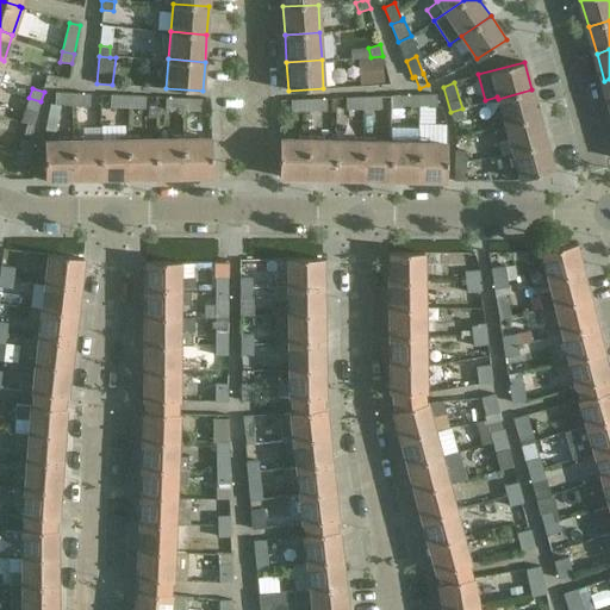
[(540,116),(531,89),(498,99),(502,112),(491,114),(496,129),(505,126),(505,125),(540,116)]
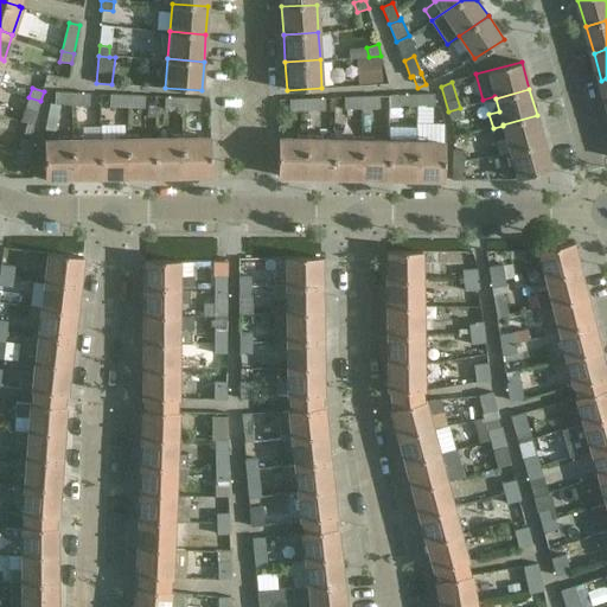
[(71,93),(55,93),(55,104),(71,106),(71,93)]
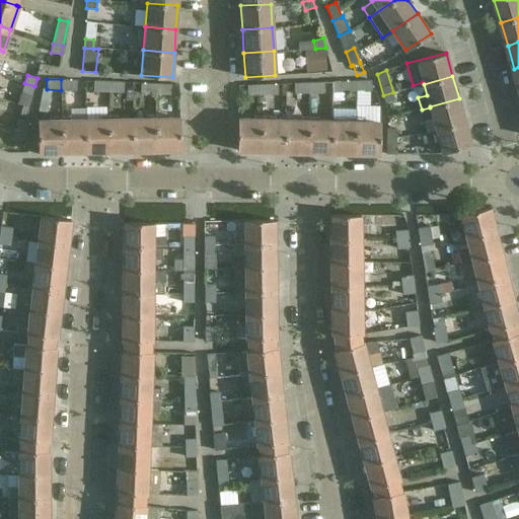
[(76,80),(61,79),(61,90),(76,90),(76,80)]
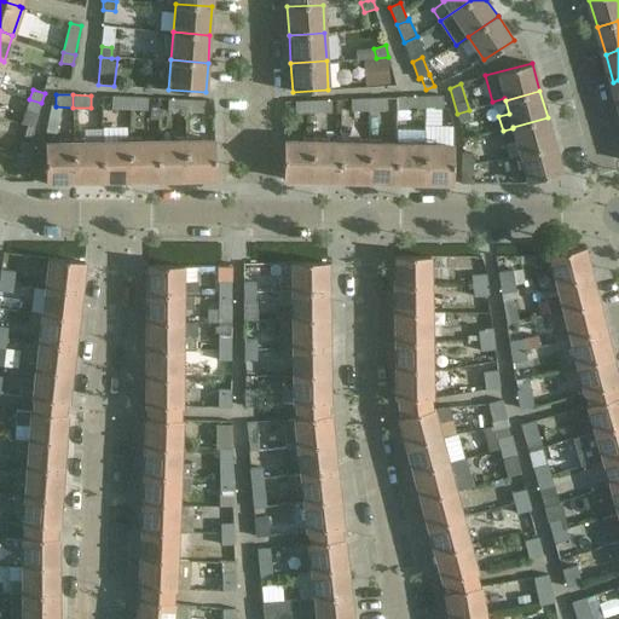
[(128,97),(113,96),(111,109),(128,110),(128,97)]
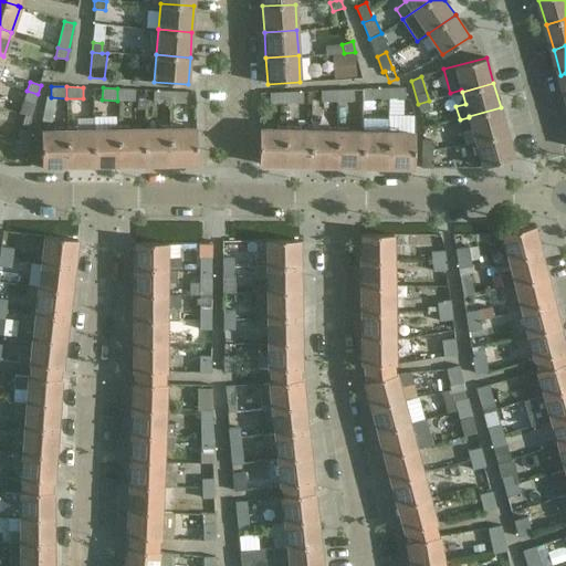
[(405,87),(387,88),(388,100),(405,98),(405,87)]
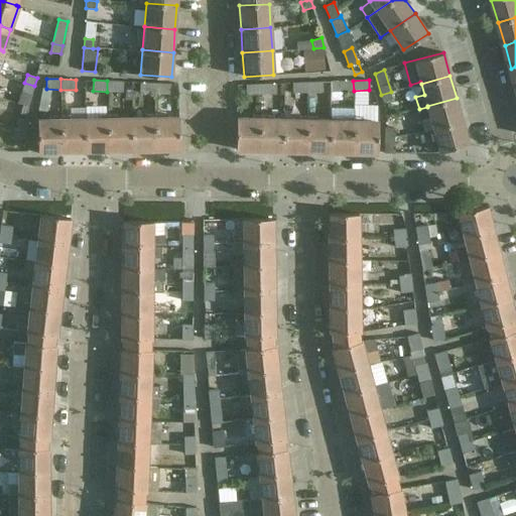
[(123,82),(107,81),(107,92),(123,92),(123,82)]
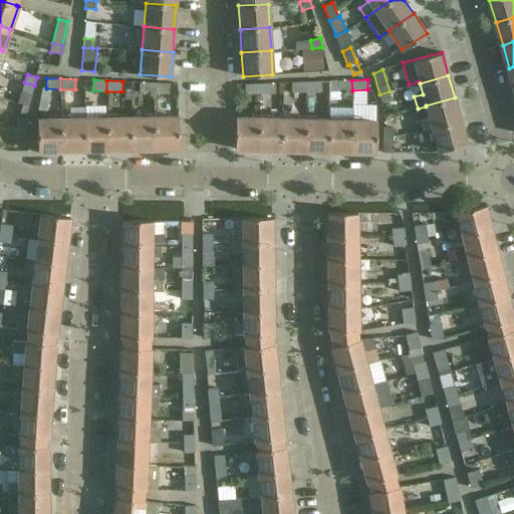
[(329,91),(329,80),(305,81),(306,92),(329,91)]
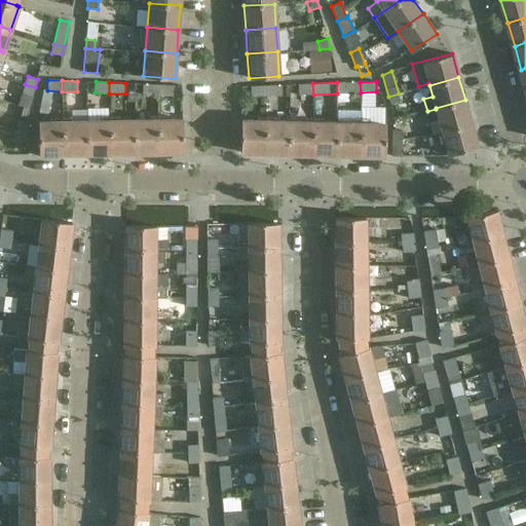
[(361,92),(360,82),(337,82),(337,94),(361,92)]
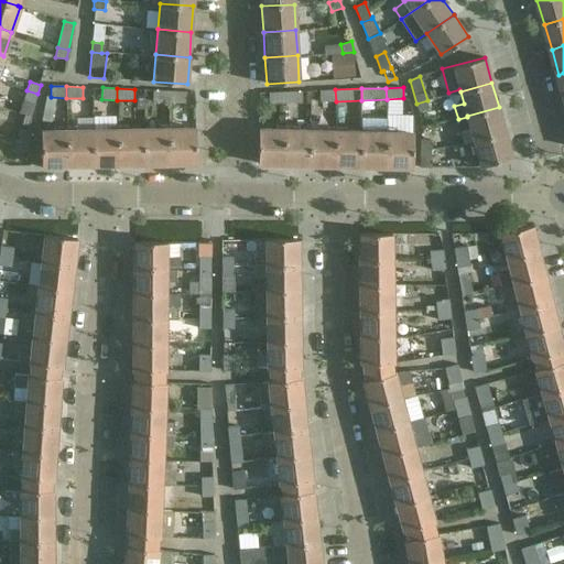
[(336,101),(335,89),(320,90),(320,101),(336,101)]
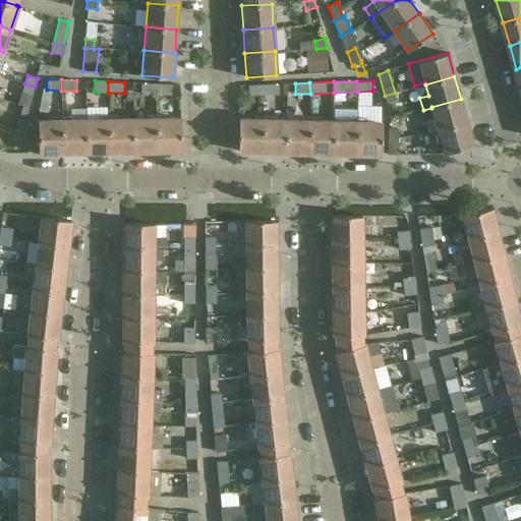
[(35,87),(24,83),(17,104),(27,107),(35,87)]
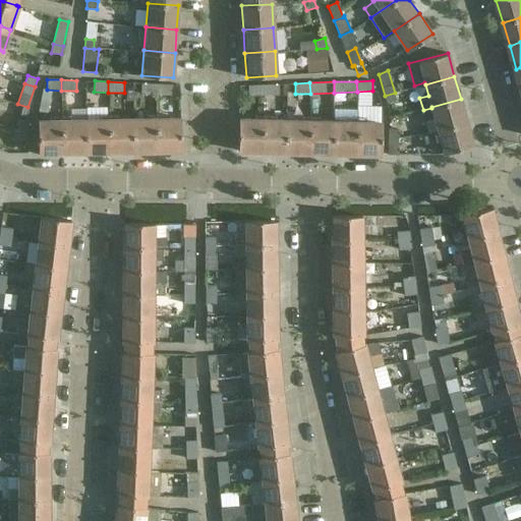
[(141,94),(157,94),(157,84),(142,83),(141,94)]
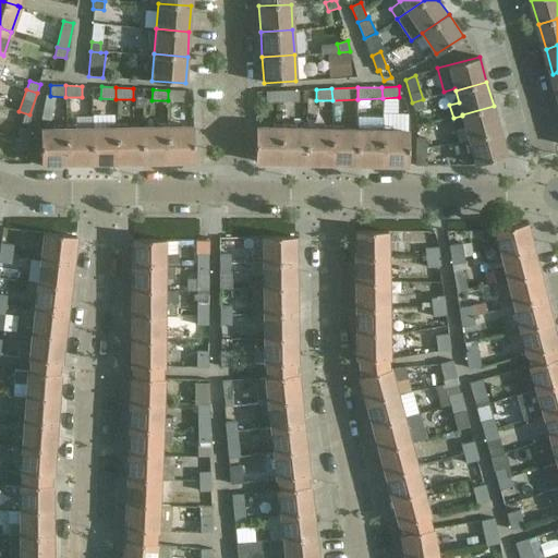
[(184,91),(168,91),(168,100),(183,101),(184,91)]
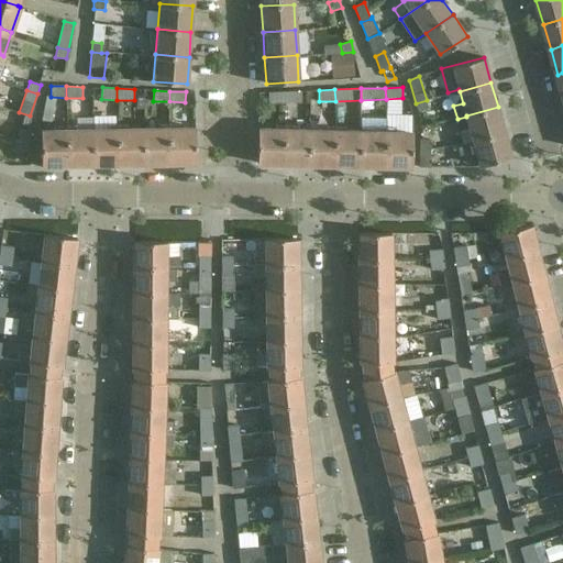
[(285,102),(284,91),(269,92),(269,102),(285,102)]
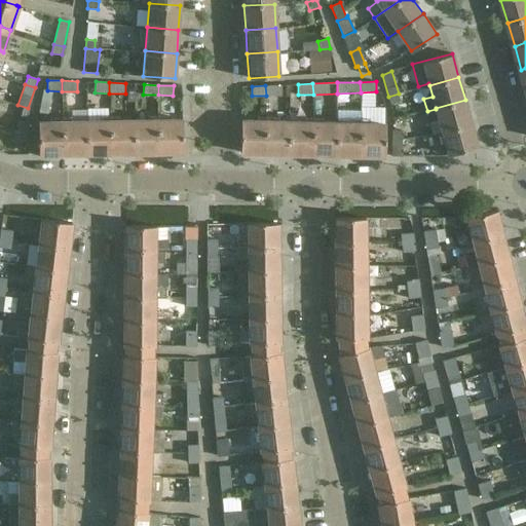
[(280,85),(265,85),(266,96),(282,96),(280,85)]
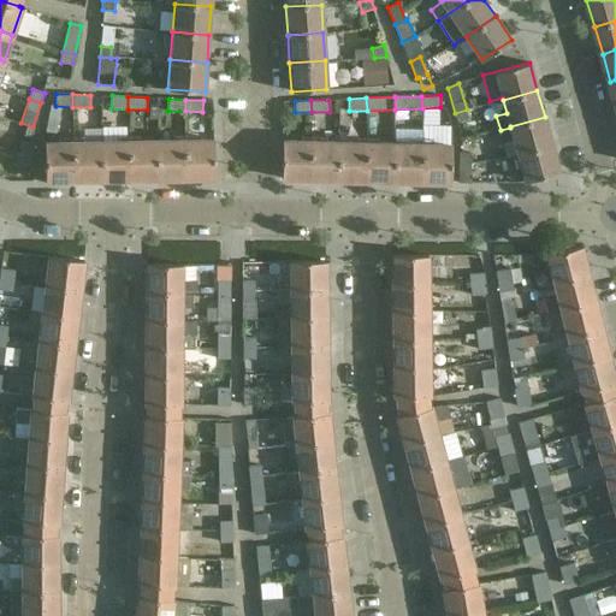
[(469,118),(467,110),(455,113),(457,123),(469,118)]
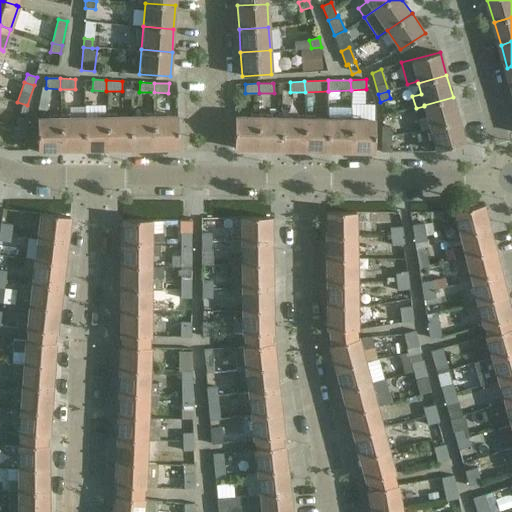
[(459,120),(453,97),(424,105),(424,106),(430,128),(459,120)]
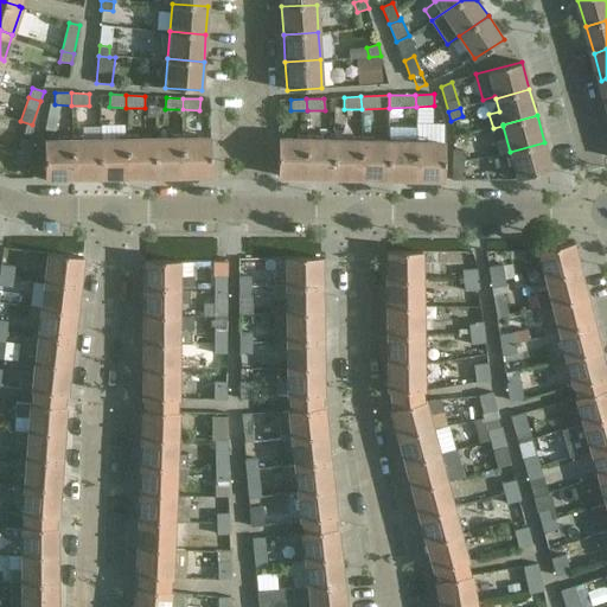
[(180,176),(180,138),(154,139),(154,176),(180,176)]
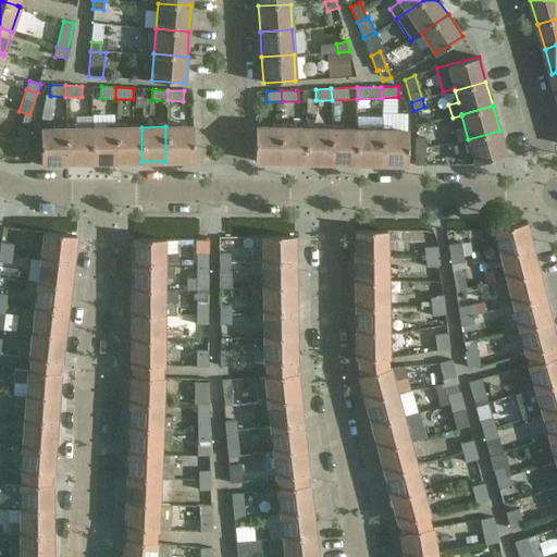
[(194,161),(193,126),(165,126),(165,161),(194,161)]
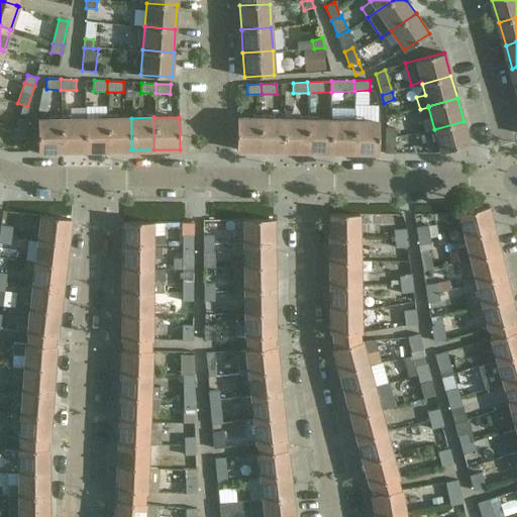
[(261,118),(237,117),(236,149),(260,150),(261,118)]
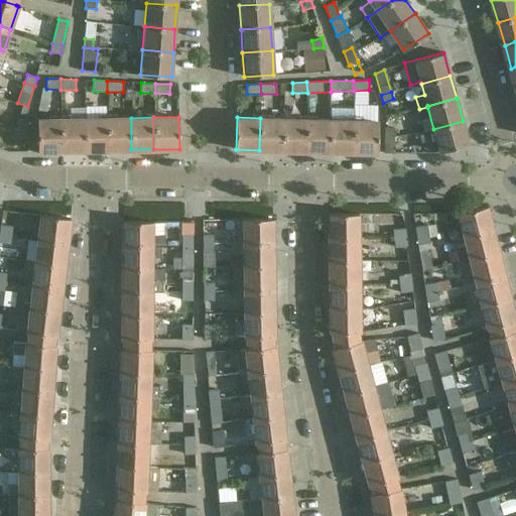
[(108,150),(107,118),(85,119),(85,150),(108,150)]
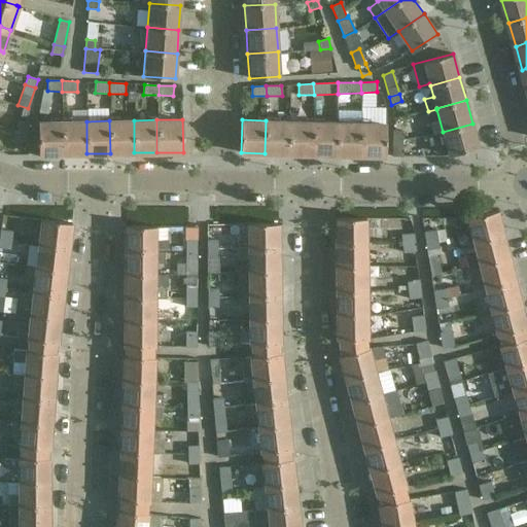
[(134,152),(134,120),(109,120),(110,153),(134,152)]
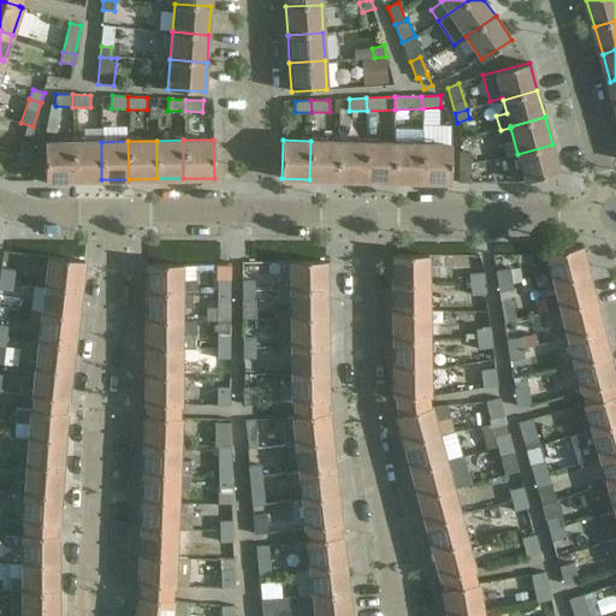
[(338,141),(311,141),(309,179),(337,179),(338,141)]
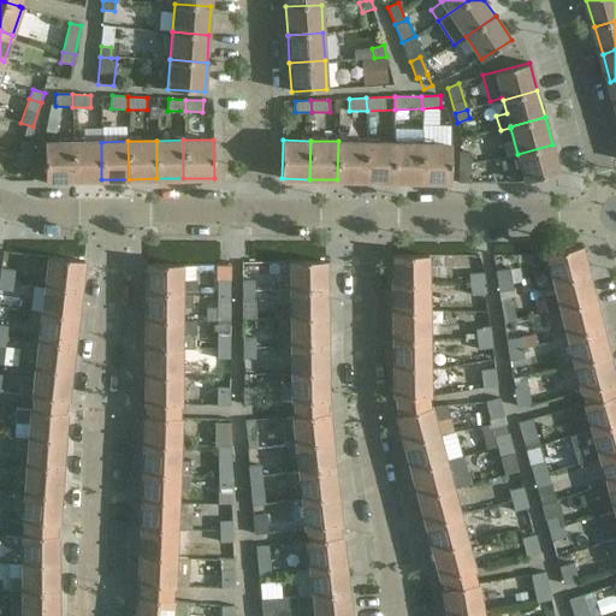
[(366,142),(338,141),(337,179),(365,181),(366,142)]
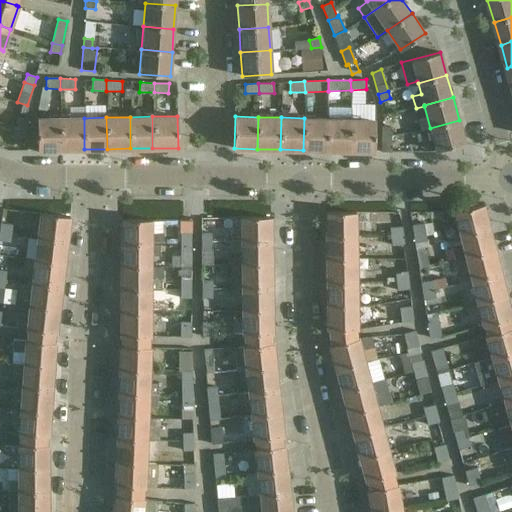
[(61,149),(61,118),(37,119),(37,150),(61,149)]
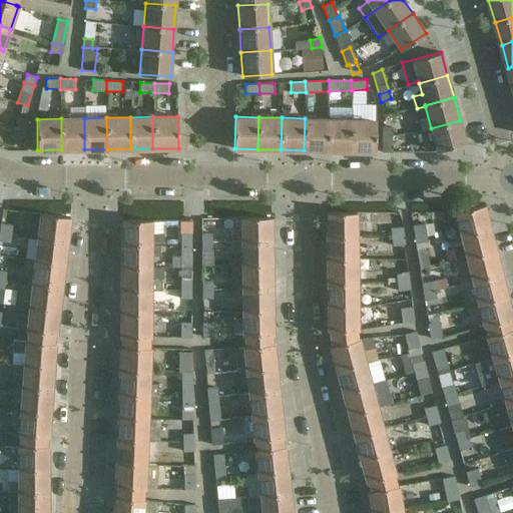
[(84,149),(84,118),(61,118),(61,149),(84,149)]
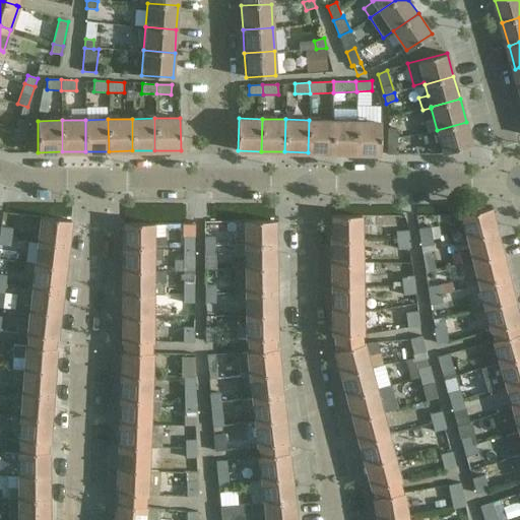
[(332,121),(309,120),(308,152),(332,153),(332,121)]
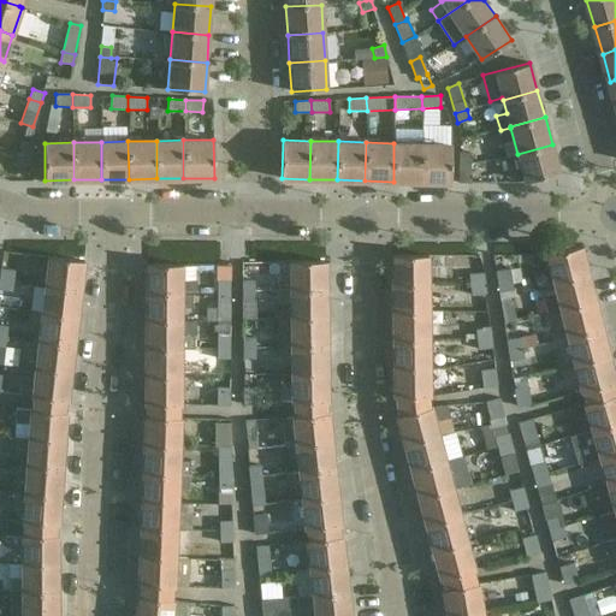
[(34,153),(33,143),(19,143),(21,153),(34,153)]
